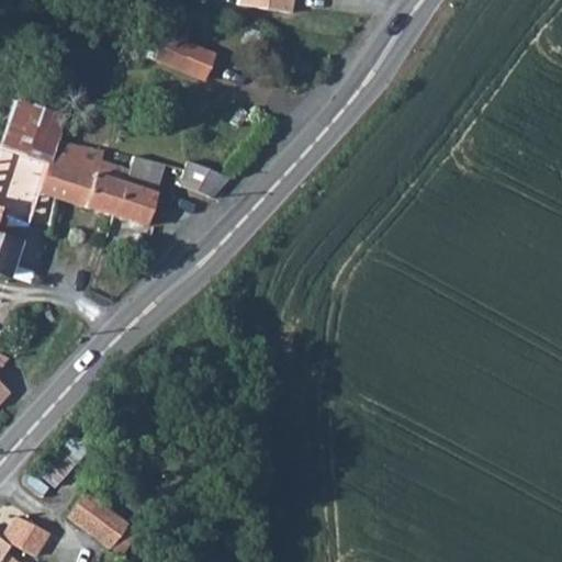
[(236,0),(236,4),(289,13),(290,0),(236,0)]
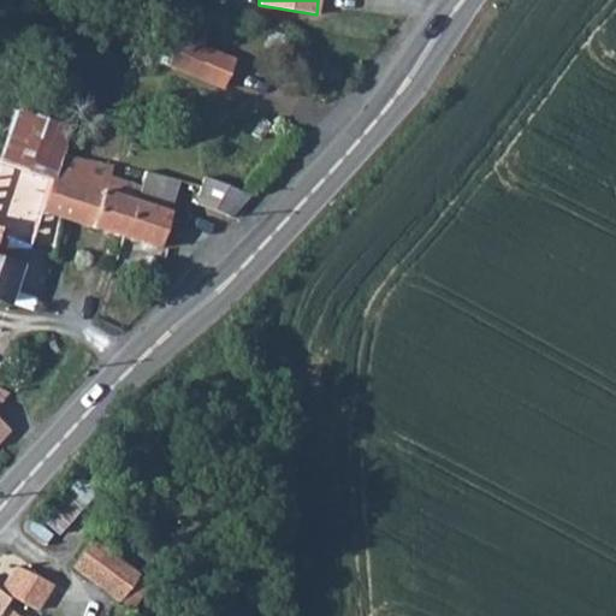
[(184,23),(178,36),(201,46),(207,31),(184,23)]
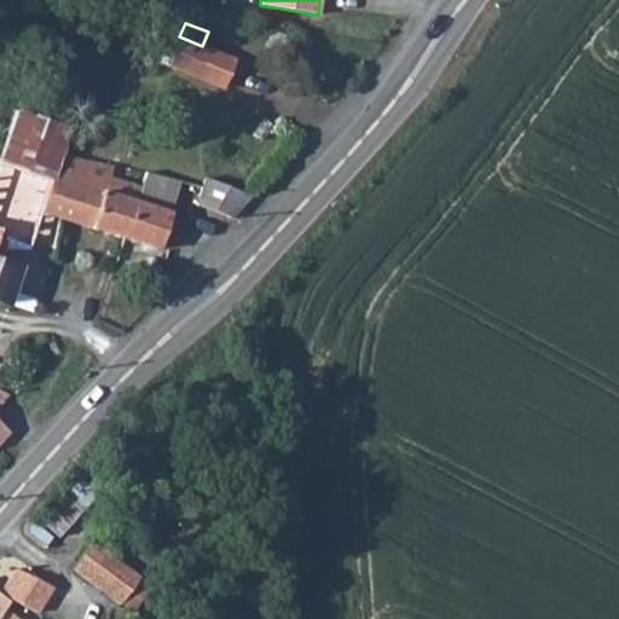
[(236,61),(202,46),(179,36),(168,65),(224,88),(236,61)]
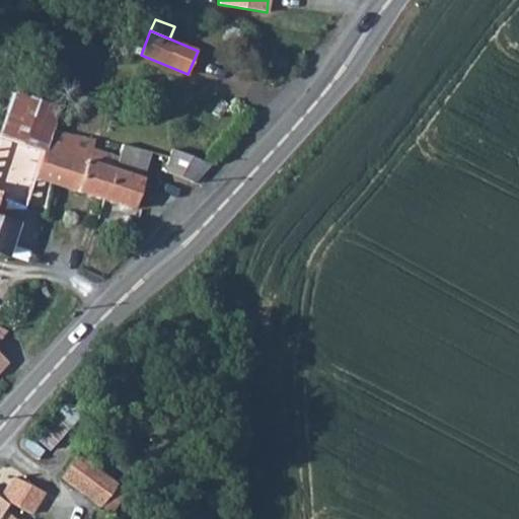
[(46,147),(51,131),(58,106),(15,92),(0,134),(46,147)]
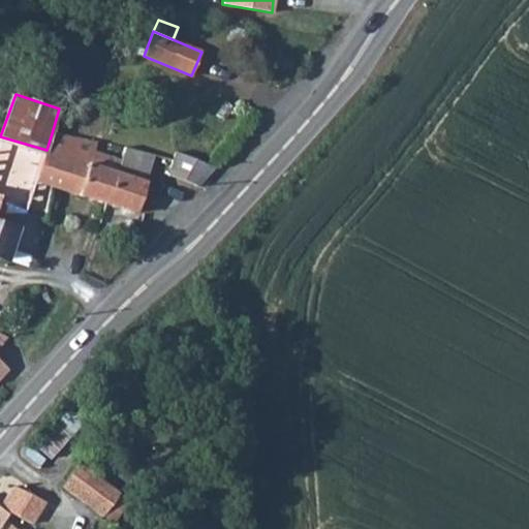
[(47,150),(37,179),(53,185),(53,186),(105,204),(117,172),(121,160),(93,152),(97,143),(52,133),(47,150)]
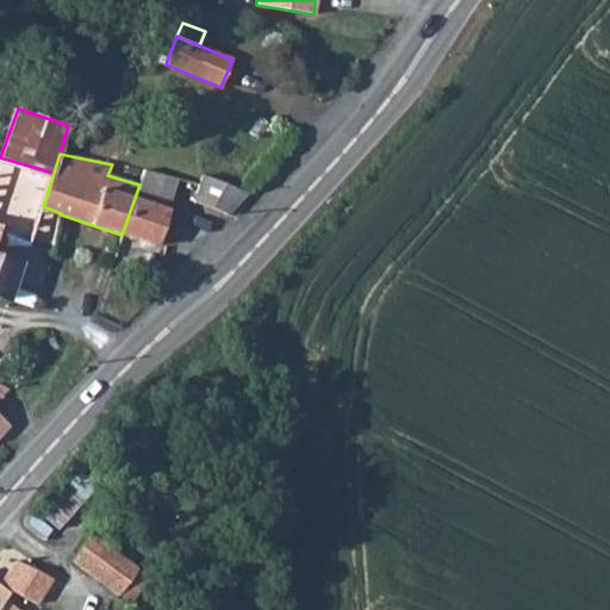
[(0,236),(25,246),(36,213),(43,206),(54,173),(0,157),(0,236)]
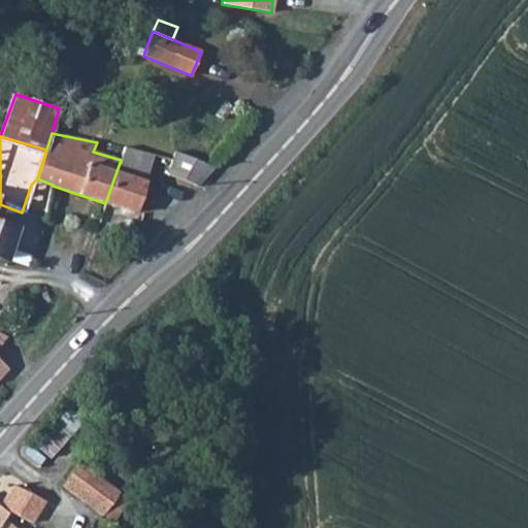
[(154,154),(125,146),(121,160),(117,171),(144,182),(154,154)]
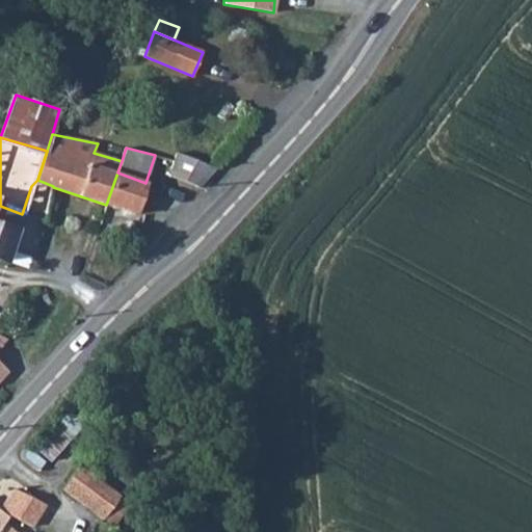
[(168,175),(197,186),(214,167),(177,153),(168,175)]
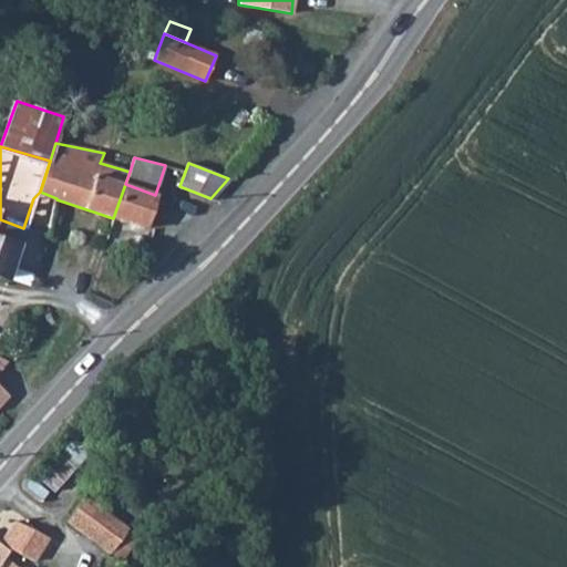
[(155,195),(125,184),(113,218),(144,228),(155,195)]
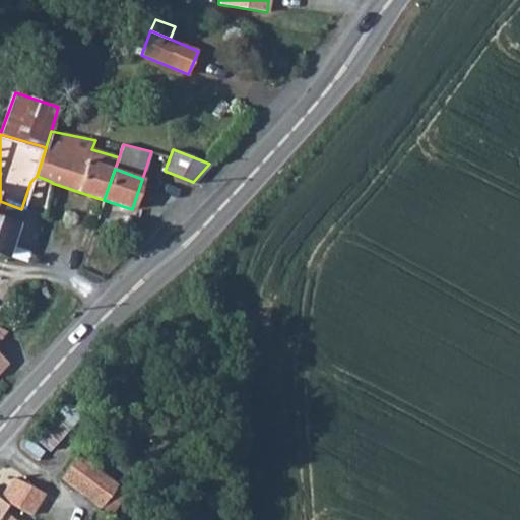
[(21,209),(45,216),(52,183),(52,182),(37,176),(30,182),(21,209)]
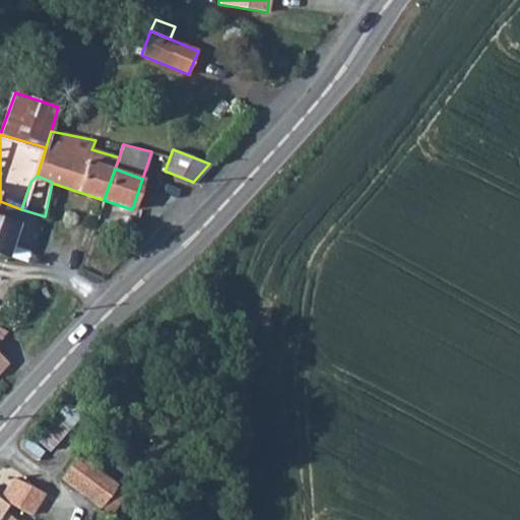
[(0,253),(5,255),(21,209),(0,201),(0,253)]
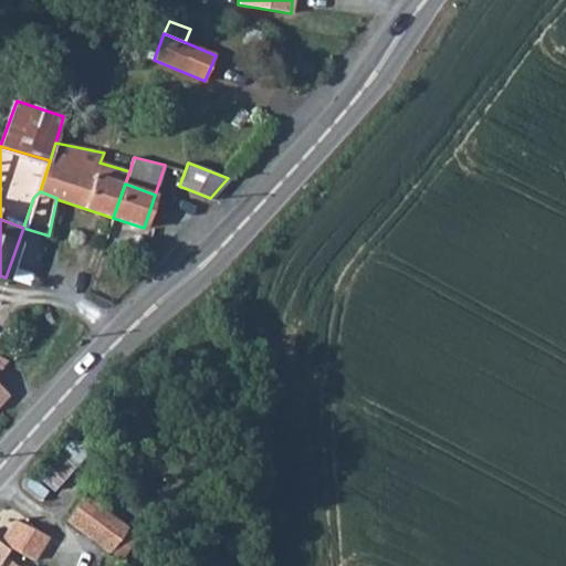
[(90,450),(75,437),(38,477),(53,491),(90,450)]
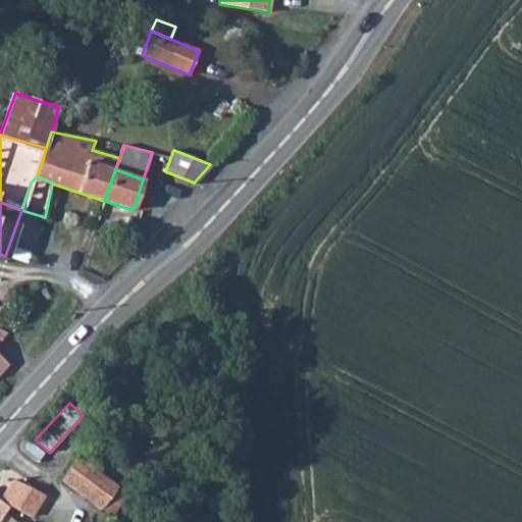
[(61,479),(102,509),(103,508),(118,486),(77,457),(61,479)]
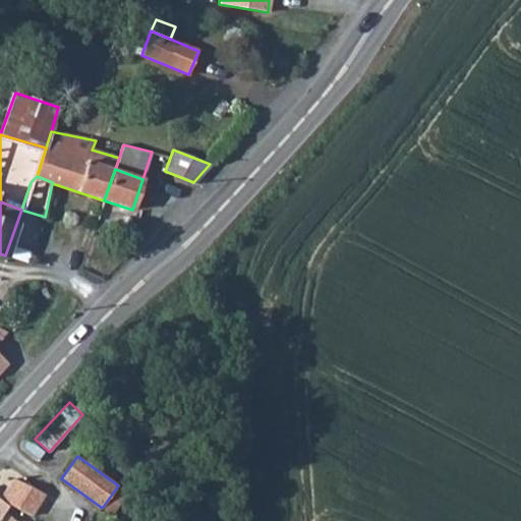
[(6,520),(0,515),(3,512),(9,505),(32,516),(46,495),(13,478),(0,498),(0,520),(6,520)]
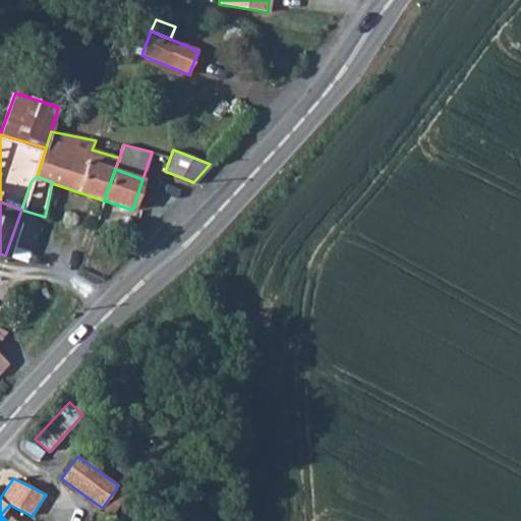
[(130,494),(118,485),(103,507),(114,515),(130,494)]
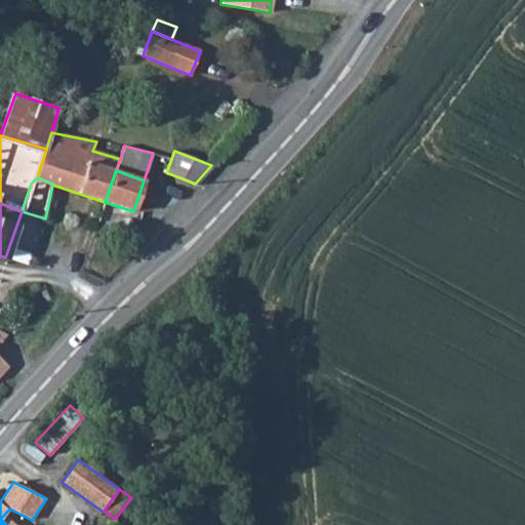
[(12,524),(3,516),(0,519),(6,524),(12,524)]
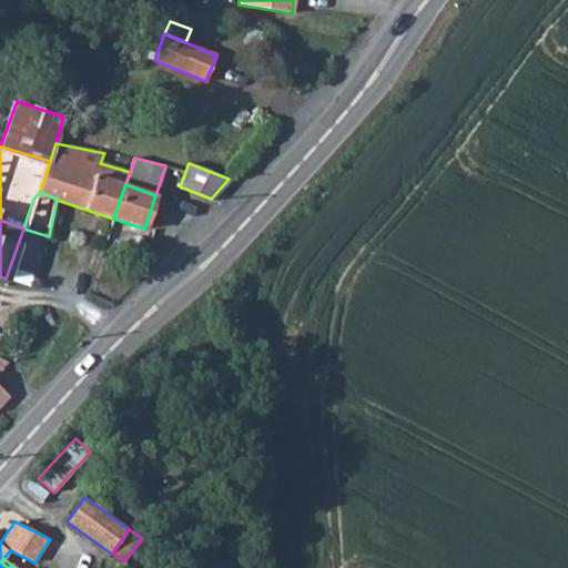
All buildings are outlined.
